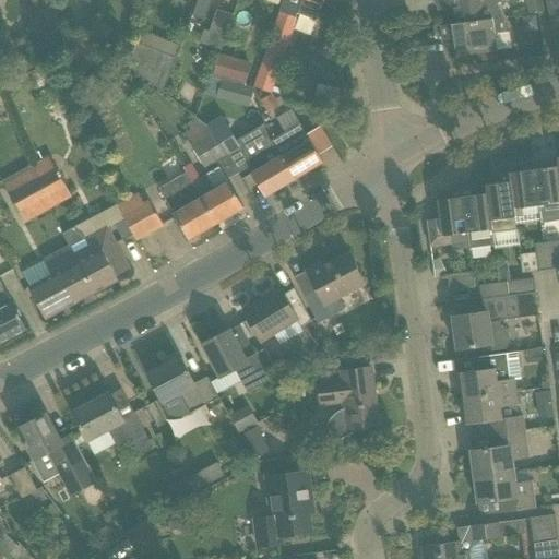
[(322,0),(301,0),(297,14),(316,21),(322,0)]
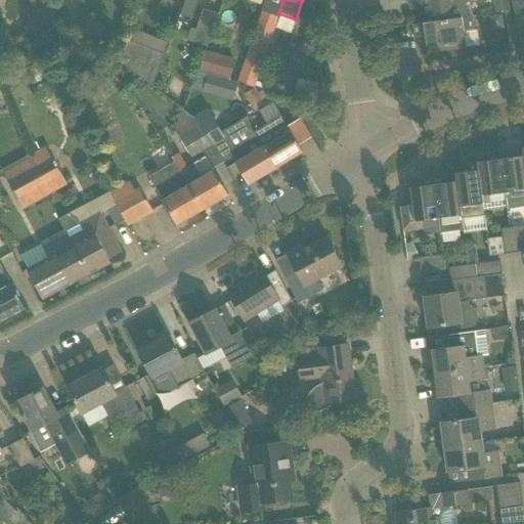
[(428,22),(472,15),(469,0),(409,0),(411,10),(426,8),(428,22)]
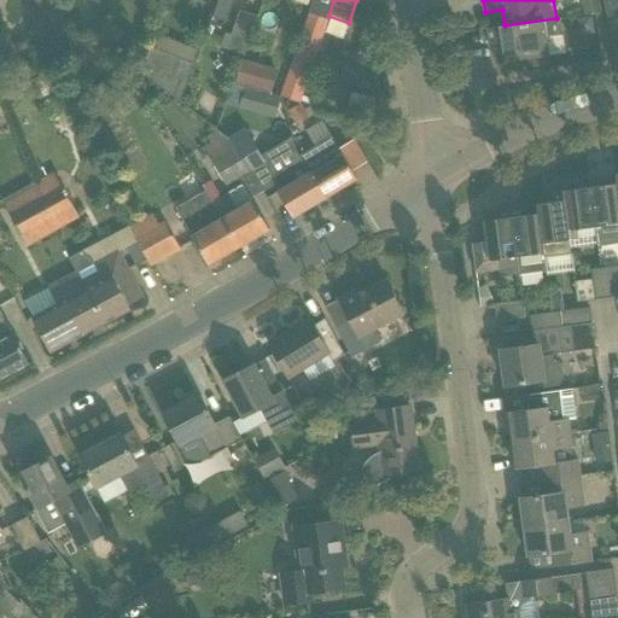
[(599,0),(582,0),(584,16),(601,12),(599,0)]
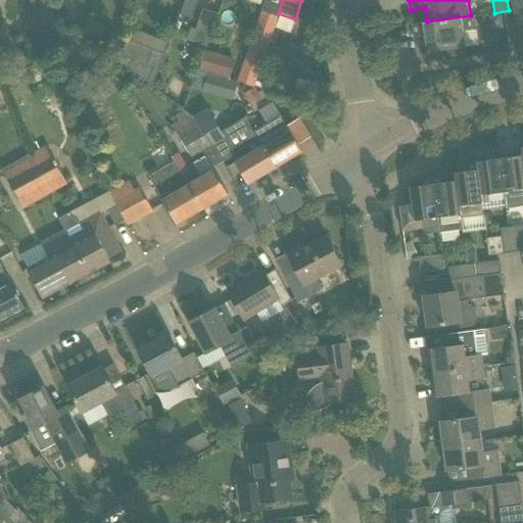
[(522,0),(511,0),(516,19),(522,18),(522,0)]
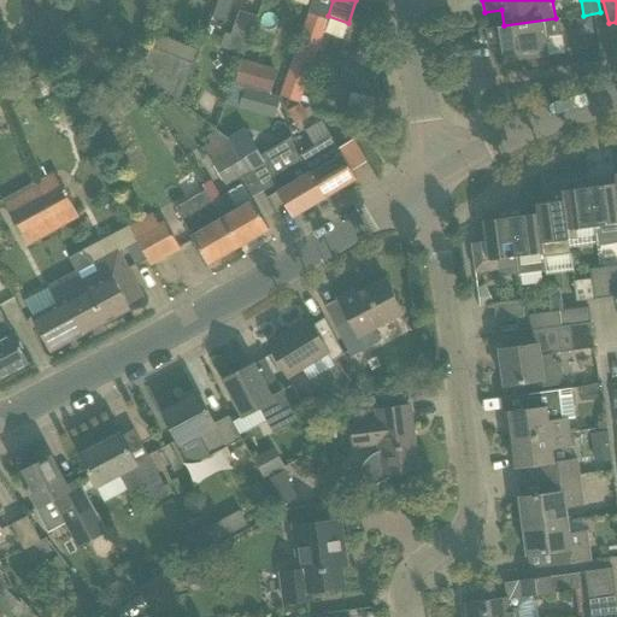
[(231,35),(250,41),(258,17),(240,10),(231,35)]
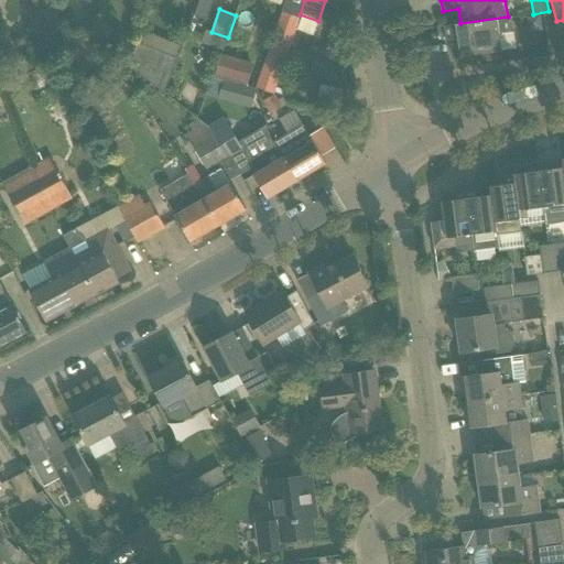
[(282,12),(266,62),(257,88),(273,95),(300,19),(282,12)]
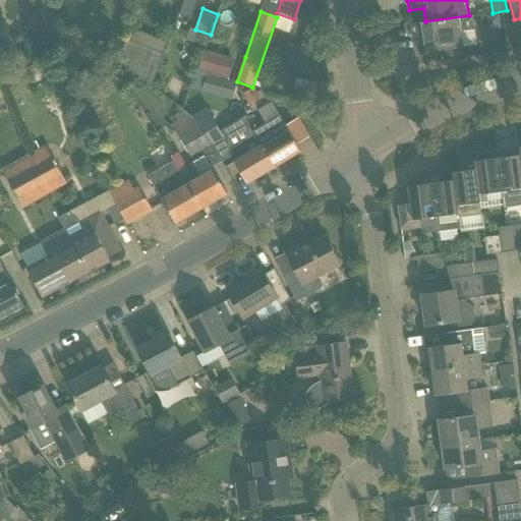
[(500,14),(485,16),(487,30),(501,27),(500,14)]
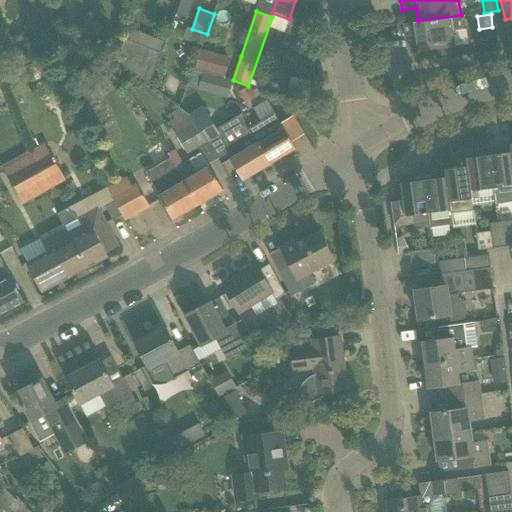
[(417,51),(455,46),(454,30),(462,28),(461,15),(418,21),(418,22),(413,22),(413,23),(404,24),(406,37),(415,36),(417,51)]
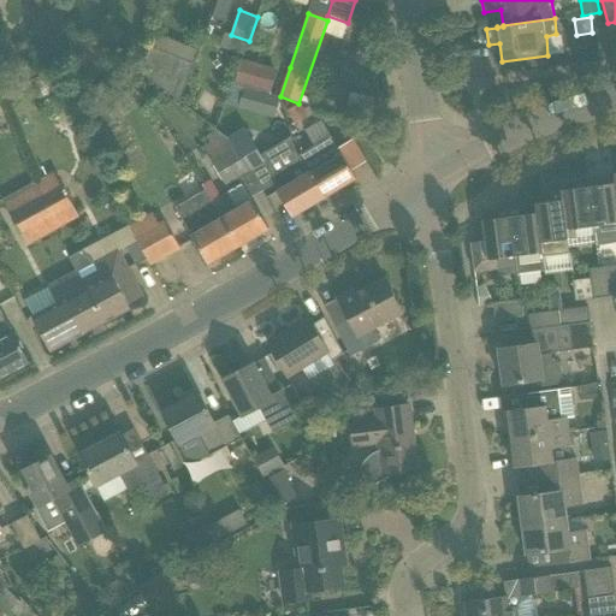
[(199,34),(193,48),(199,51),(205,36),(199,34)]
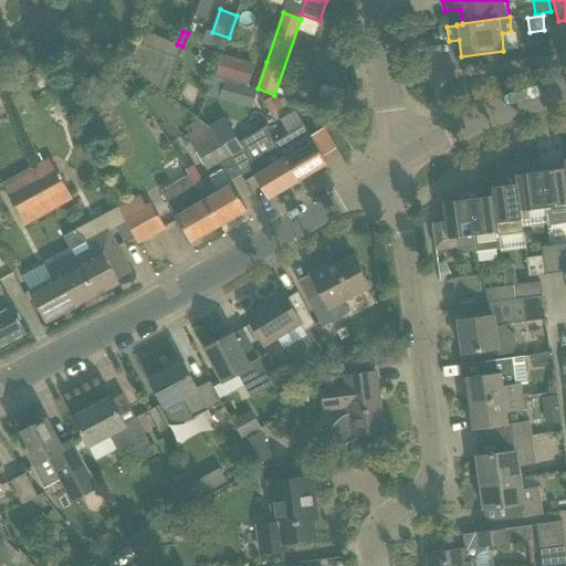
[(29,32),(19,33),(14,40),(16,48),(30,46),(29,32)]
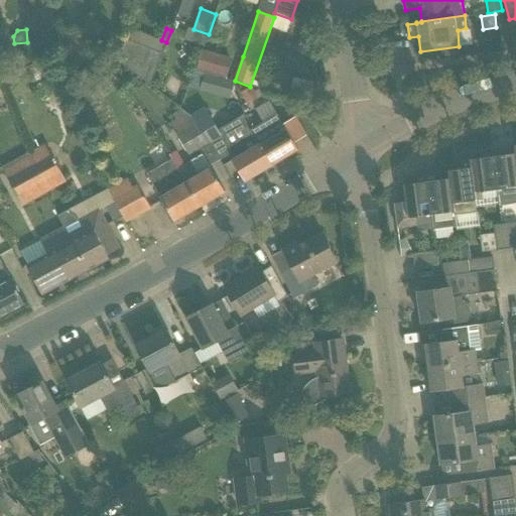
[(126,40),(118,58),(118,60),(150,85),(162,53),(126,39),(126,40)]
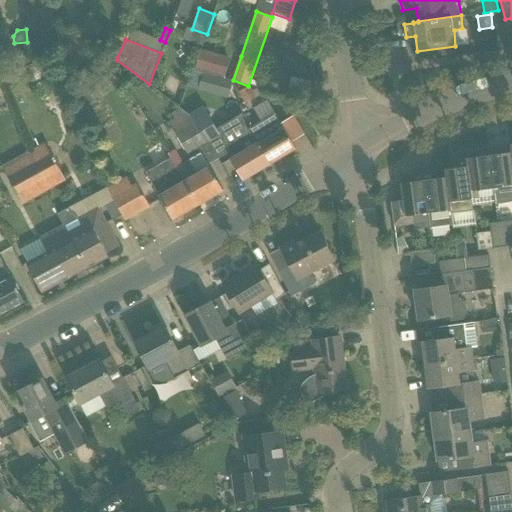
[(228,65),(198,57),(195,71),(224,79),(228,65)]
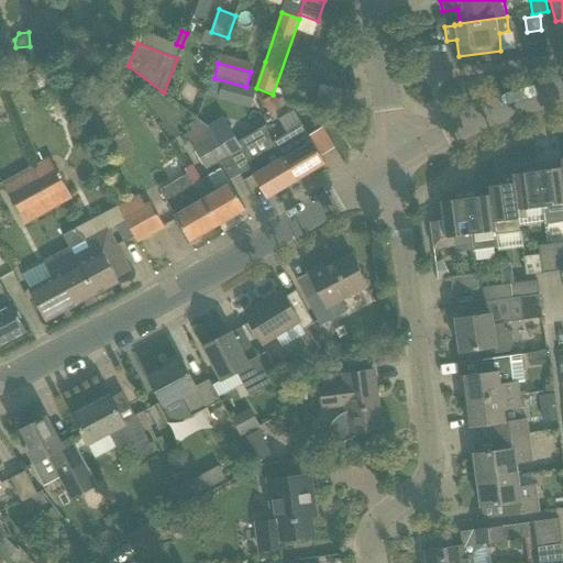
[(7,79),(10,90),(31,85),(28,74),(7,79)]
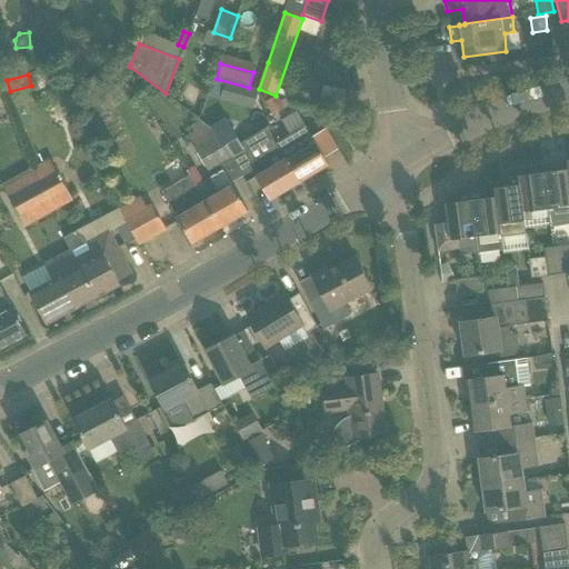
[(220,101),(231,105),(237,85),(225,81),(220,101)]
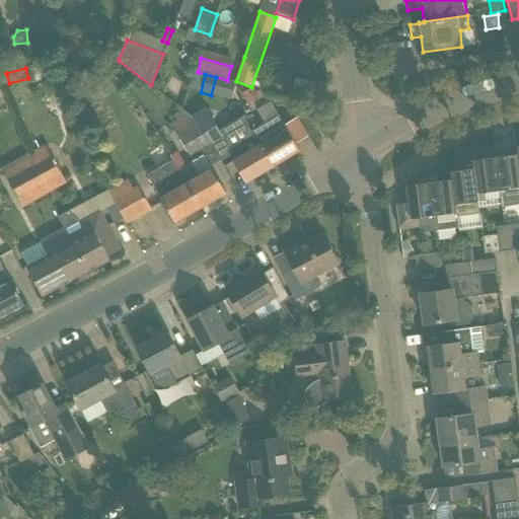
[(249,105),(258,99),(251,88),(242,93),(249,105)]
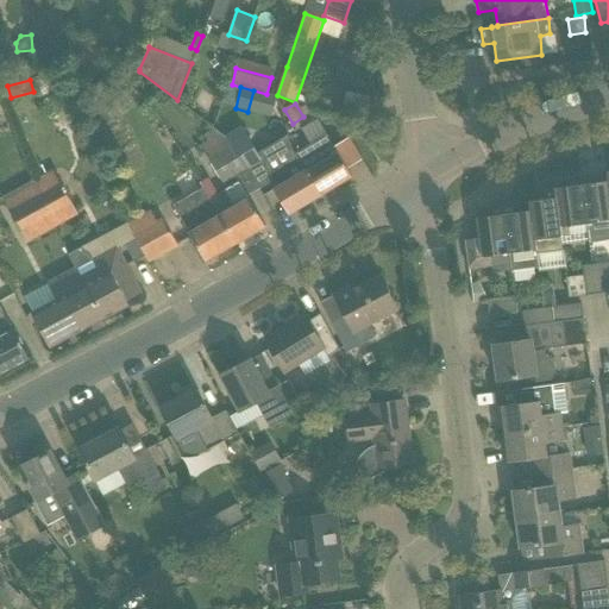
[(243,129),(226,138),(240,156),(248,168),(249,168),(262,161),(257,154),(248,138),(243,129)]
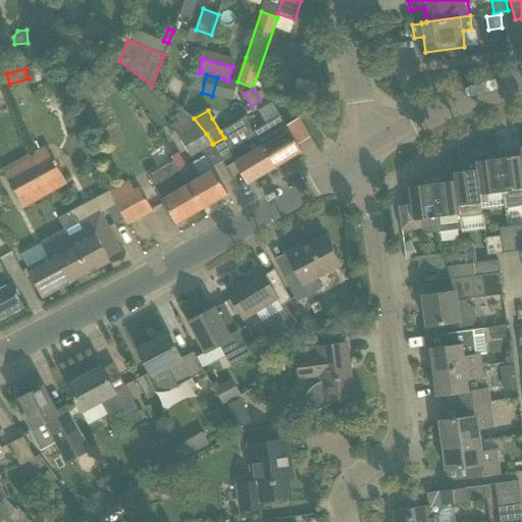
[(187,117),(174,123),(181,136),(179,138),(191,157),(201,151),(212,144),(206,134),(194,118),(189,115),(187,117)]
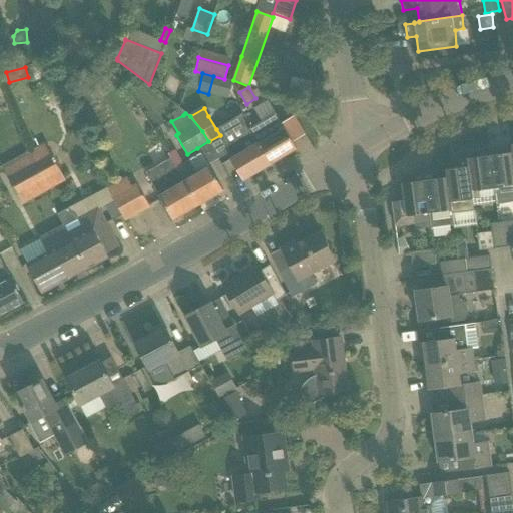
[(231,160),(243,180),(270,165),(258,144),(249,129),(246,125),(244,122),(242,114),(220,127),(224,133),(223,142),(227,150),(229,153),(233,158),(231,160)]
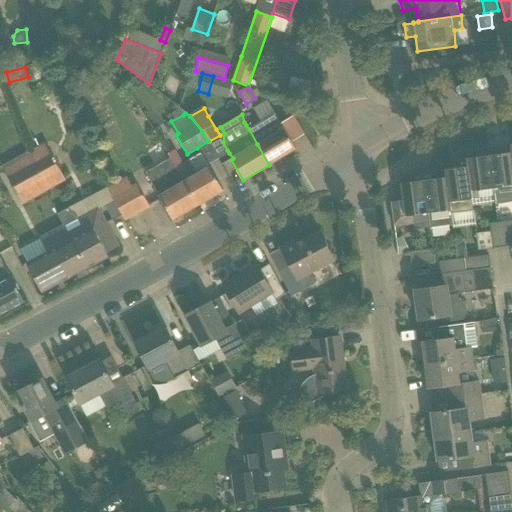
[(269,165),(296,149),(275,114),(249,129),(257,144),(269,165)]
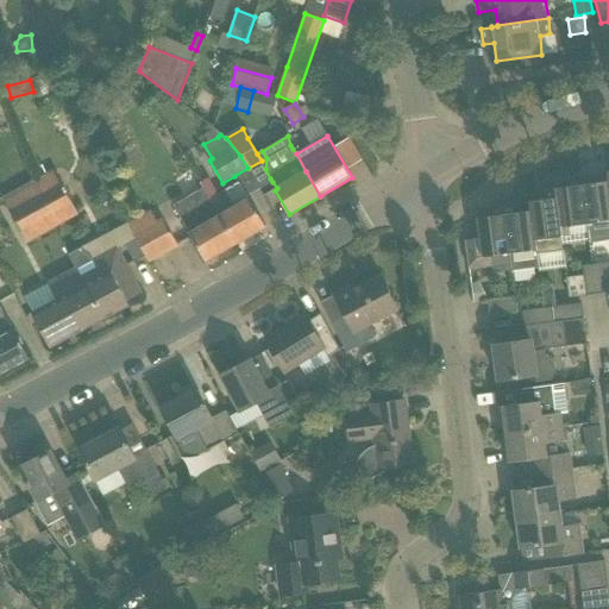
[(30,183),(29,184),(37,201),(48,219),(73,205),(71,203),(66,194),(67,193),(60,179),(55,170),(36,180),(30,183)]
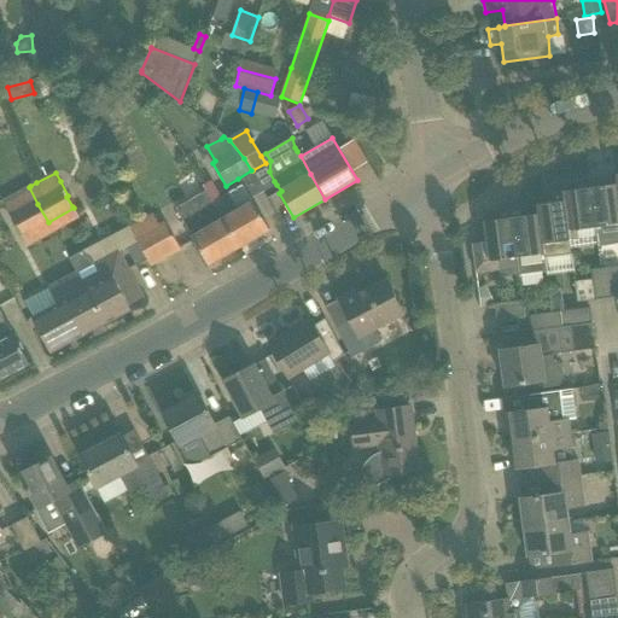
[(616,234),(617,233),(617,184),(617,175),(616,175),(617,184),(601,186),(600,176),(589,179),(596,227),(616,226),(616,234)]
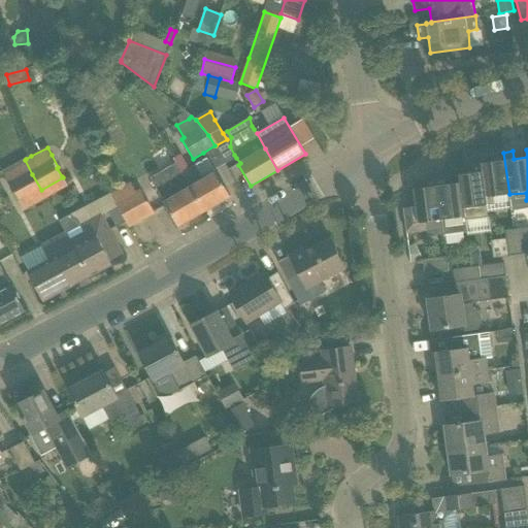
[(482,164),(486,197),(493,196),(509,194),(503,153),(481,156),(482,164)]
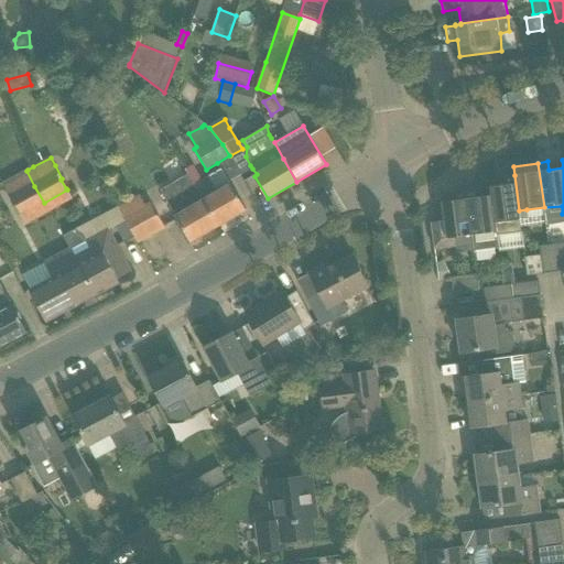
[(221,170),(209,176),(195,185),(194,185),(218,226),(246,210),(230,184),(230,185),(221,170)]
